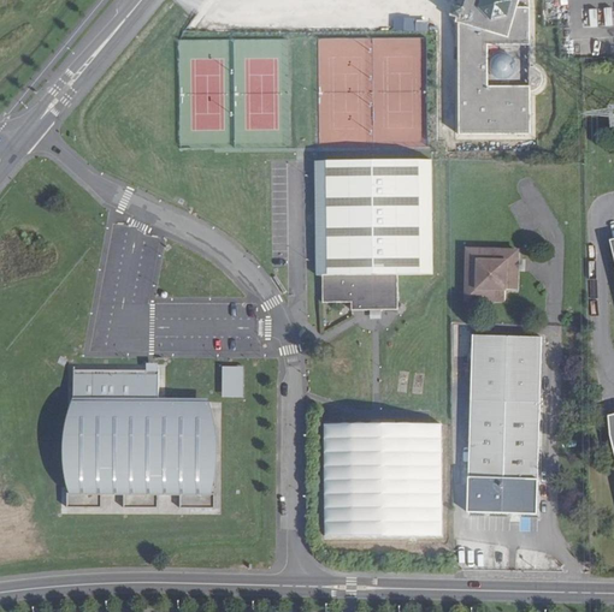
[(459,131),(527,131),(527,89),(535,88),(541,82),(541,73),(536,67),(529,65),(527,9),(525,0),(459,0),(458,10),(450,9),(449,17),(454,18),(453,23),(456,24),(459,131)]
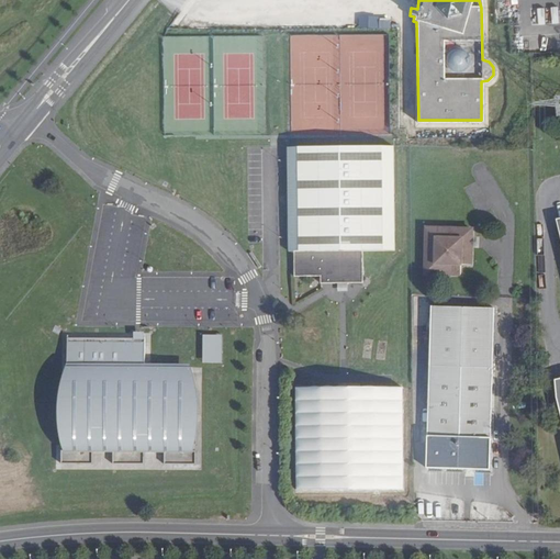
[(395,30),(288,32),(289,107),(310,105),(310,118),(387,116),(385,45),(395,45),(395,30)]
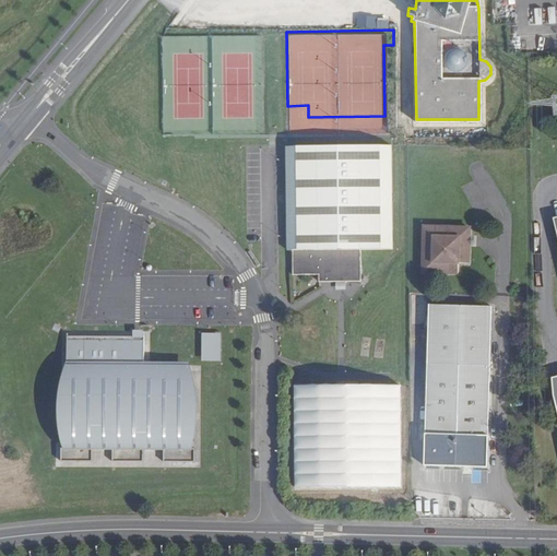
[(316,272),(316,279),(334,279),(344,279),(359,279),(358,246),(390,246),(389,143),(381,143),(284,144),(285,247),(291,247),(291,272),(316,272)]
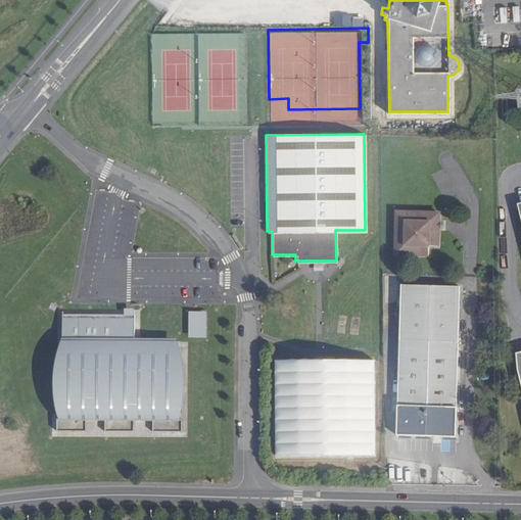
[(435,210),(393,211),(394,252),(427,251),(427,243),(436,243),(435,210)]
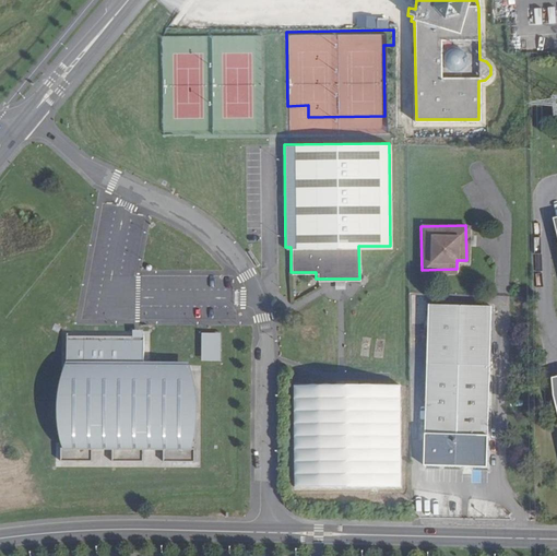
[(344,287),(344,279),(334,279),(334,287),(344,287)]
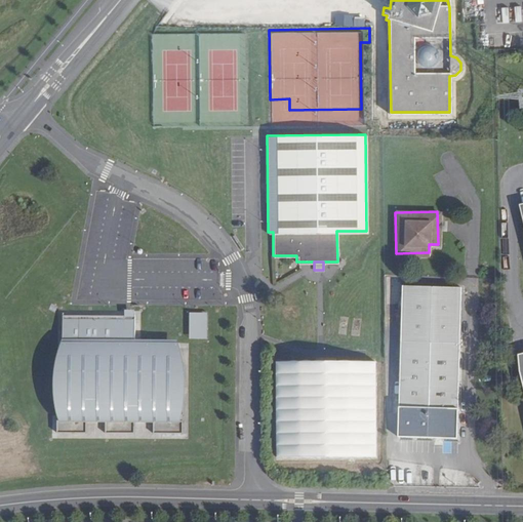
[(397,434),(454,437),(460,285),(401,283),(397,434)]
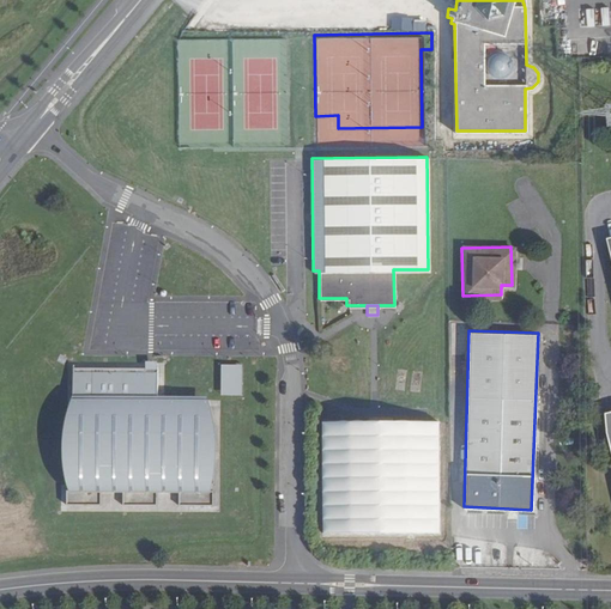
[(217,391),(240,391),(240,361),(218,361),(217,391)]
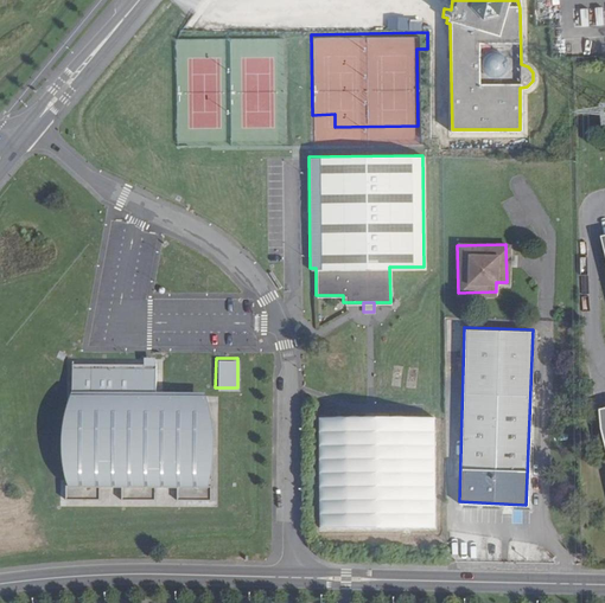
[(151,401),(150,365),(147,365),(76,366),(67,366),(68,486),(62,486),(62,500),(96,500),(95,487),(118,486),(118,500),(151,499),(151,486),(173,486),(173,499),(207,499),(207,485),(201,485),(201,401),(160,401),(151,401)]
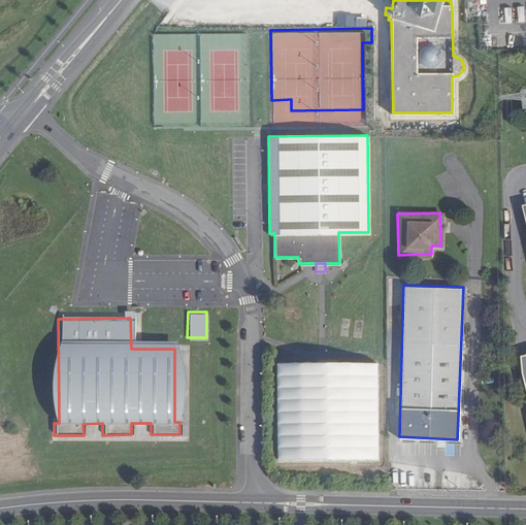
[(320,362),(280,363),(280,456),(372,455),(372,362),(320,362)]
